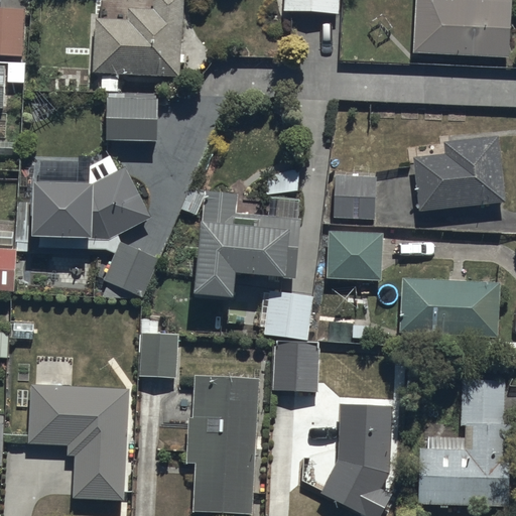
[(184,4),(183,0),(154,0),(154,11),(130,10),(129,20),(96,19),(94,75),(103,75),(103,94),(118,94),(119,77),(181,79),(184,4)]
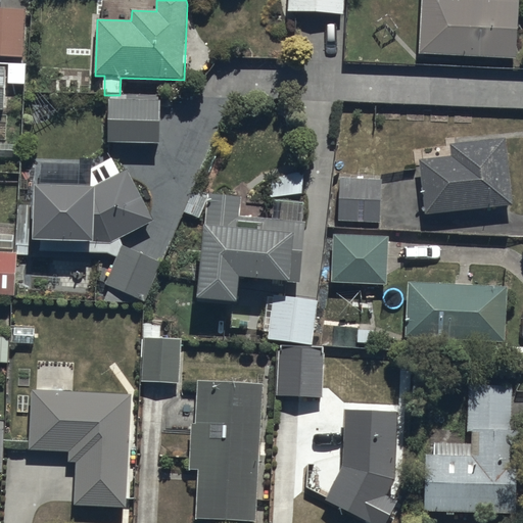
[(345,0),(288,0),(288,17),(344,19),(345,0)]
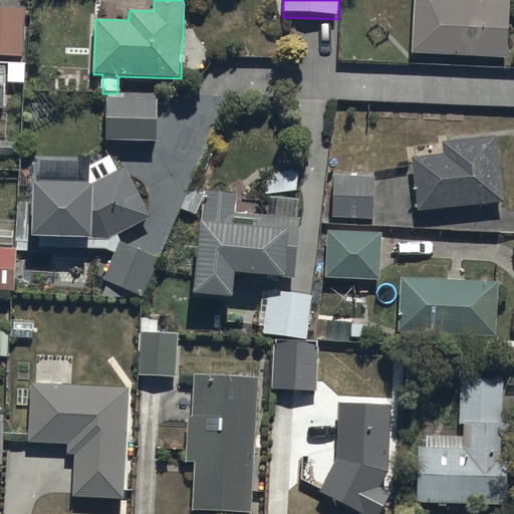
[(506,57),(509,0),(412,0),(409,51),(506,57)]
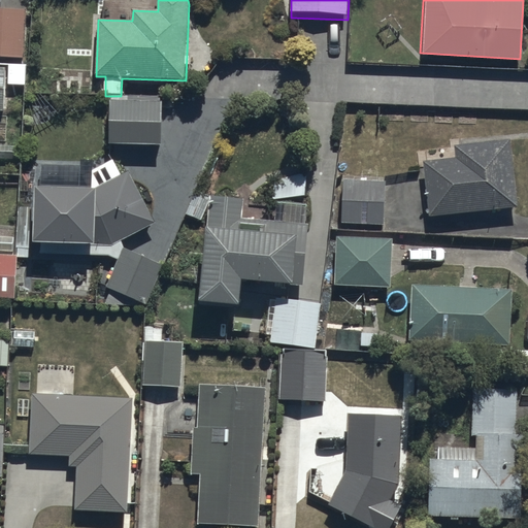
[(26,7),(0,5),(0,55),(24,56),(26,7)]
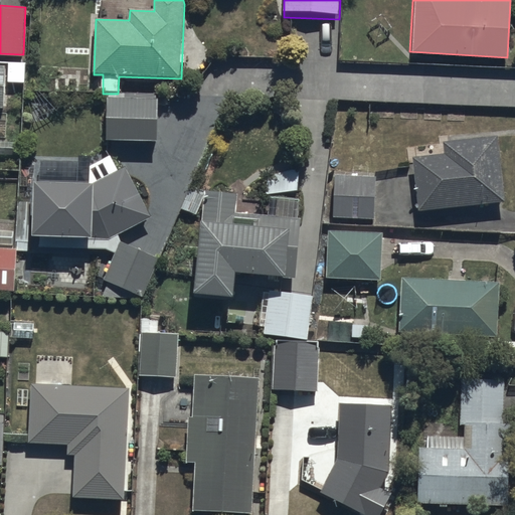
[(24,64),(0,63),(0,107),(3,107),(4,79),(24,80),(24,64)]
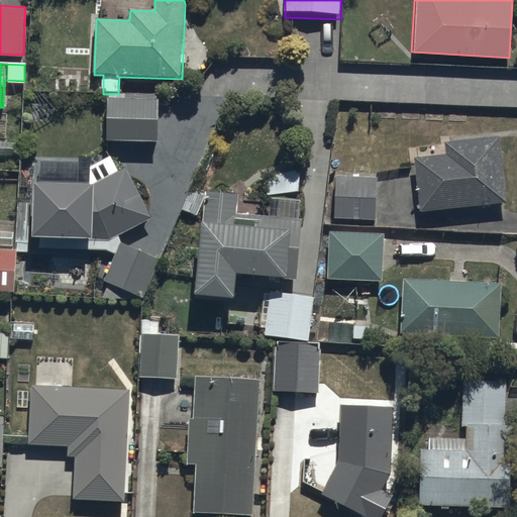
[(158,140),(158,97),(106,96),(106,139),(158,140)]
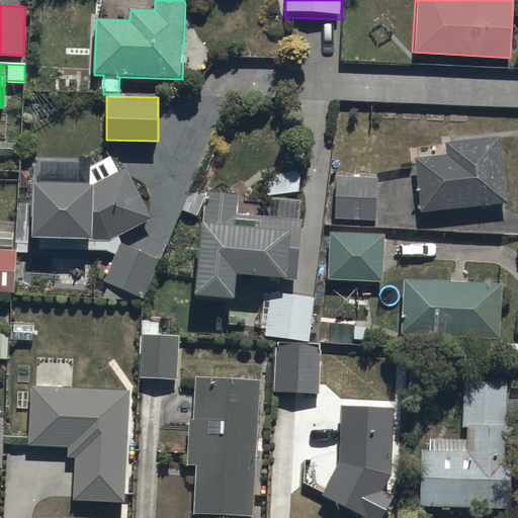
[(507,199),(499,136),(413,147),(421,211),(507,199)]
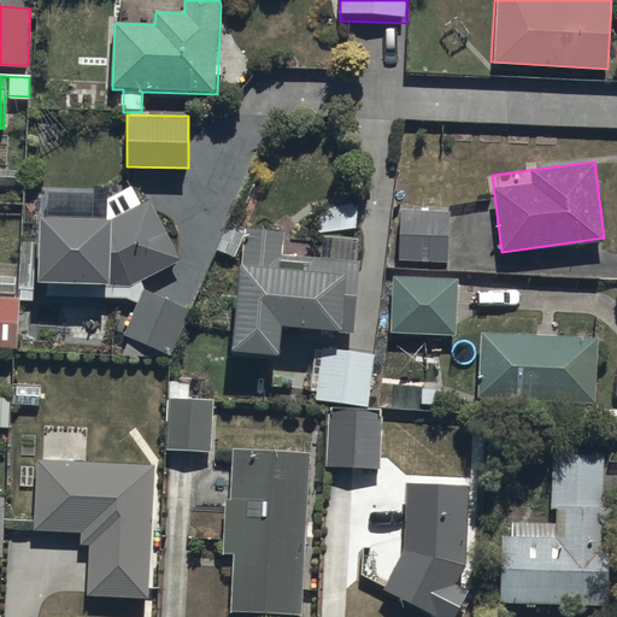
[(169,356),(192,307),(145,288),(141,280),(182,259),(151,198),(144,201),(134,182),(94,204),(100,215),(39,213),(37,241),(21,241),(19,276),(19,299),(31,300),(34,278),(45,278),(45,294),(123,295),(139,303),(124,334),(169,356)]
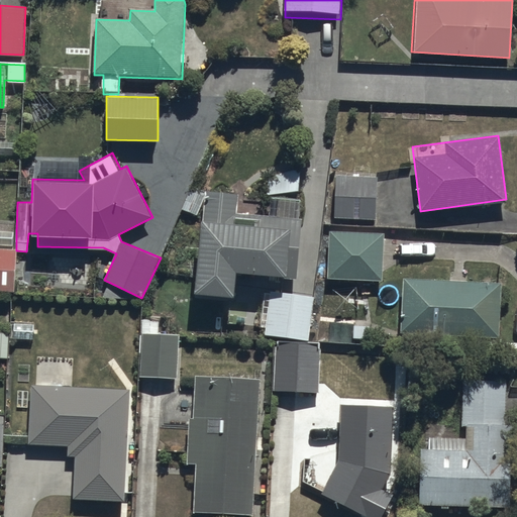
[(299,192),(299,171),(267,171),(267,192),(299,192)]
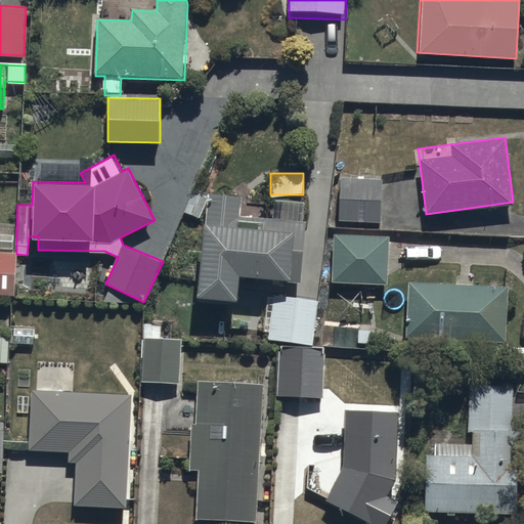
[(380,222),(381,178),(340,176),(339,221),(380,222)]
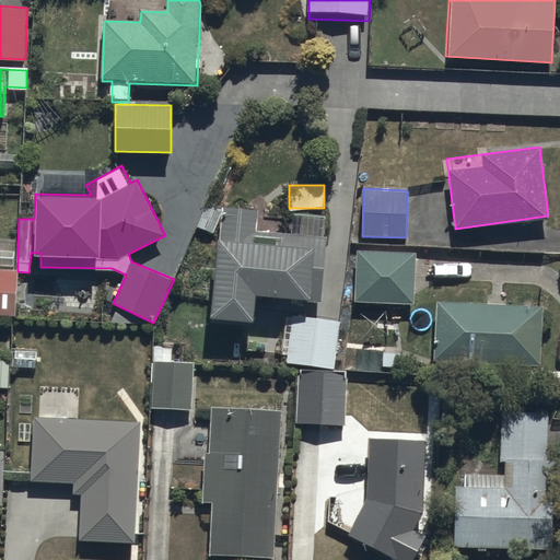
[(321,289),(325,235),(255,228),(256,208),(221,206),(206,200),(197,226),(216,233),(209,316),(253,319),(255,291),(306,295),(307,289),(321,289)]
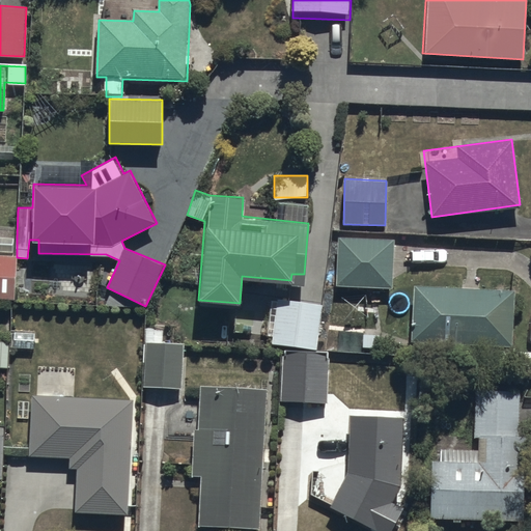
[(17,257),(17,238),(0,235),(0,299),(15,300),(17,257)]
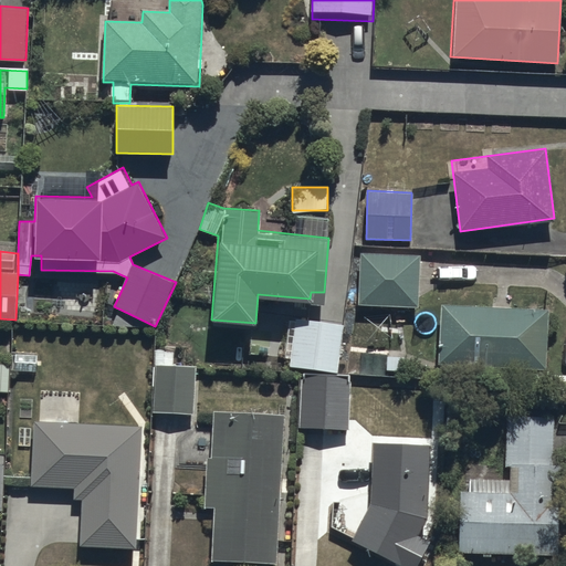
[(418,307),(420,253),(358,251),(356,304),(418,307)]
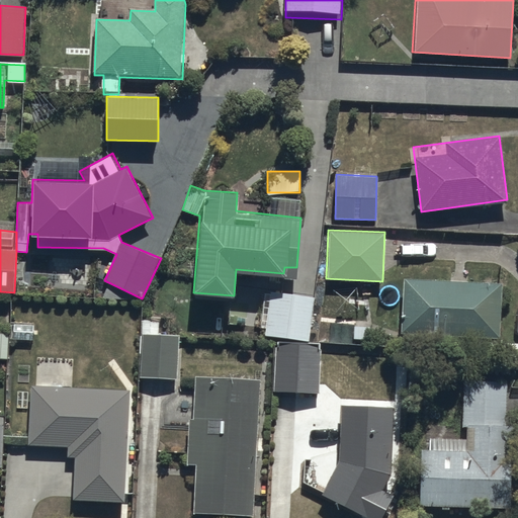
[(403,277),(403,278),(400,333),(501,338),(504,282),(403,277)]
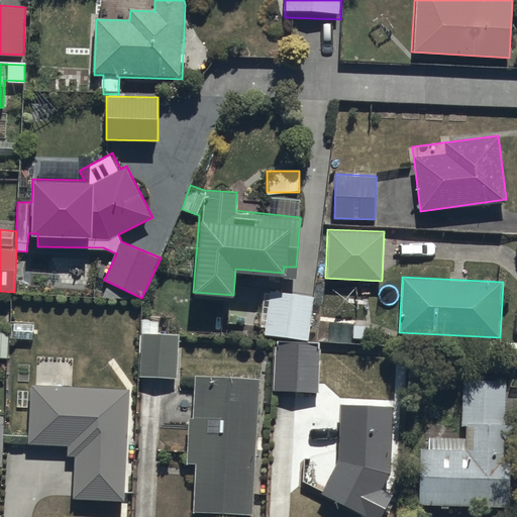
[(307,340),(313,294),(263,287),(257,327),(266,328),(265,334),(307,340)]
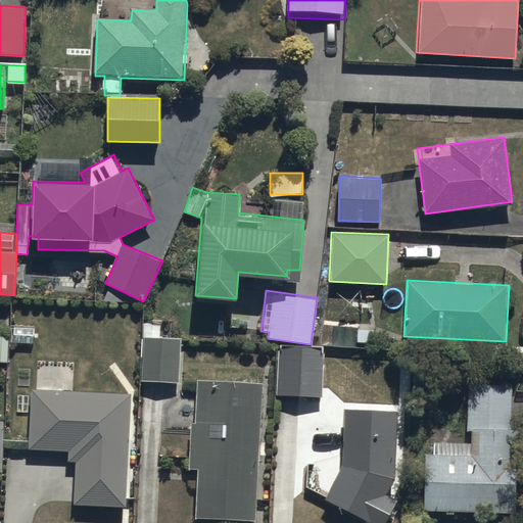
[(179,383),(181,337),(160,336),(161,326),(143,325),(140,381),(179,383)]
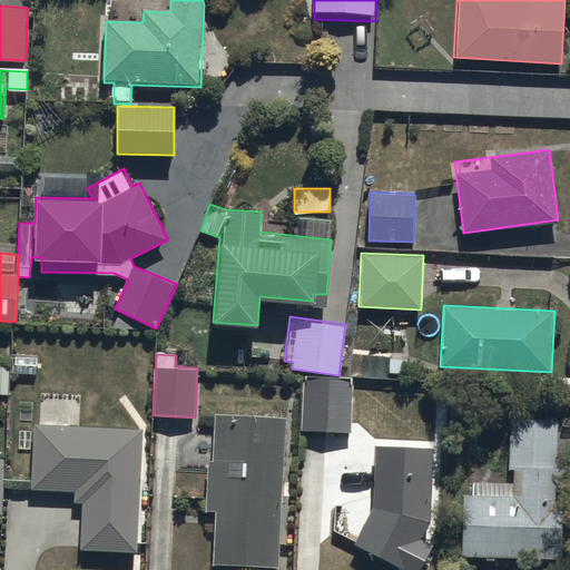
[(350,431),(351,383),(351,375),(338,375),(301,374),(300,430),(350,431)]
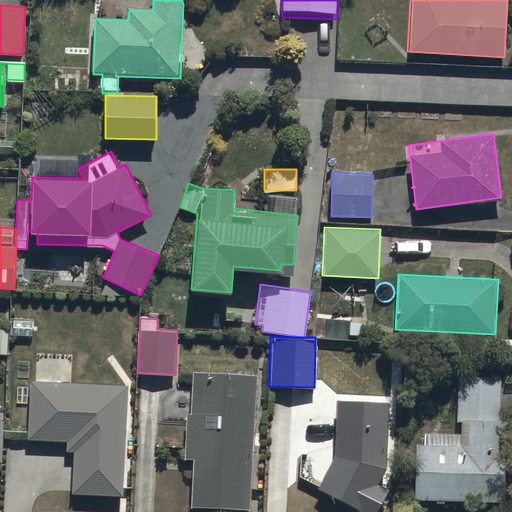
[(251,507),(255,372),(191,370),(189,413),(187,413),(185,457),(192,457),(190,505),(251,507)]
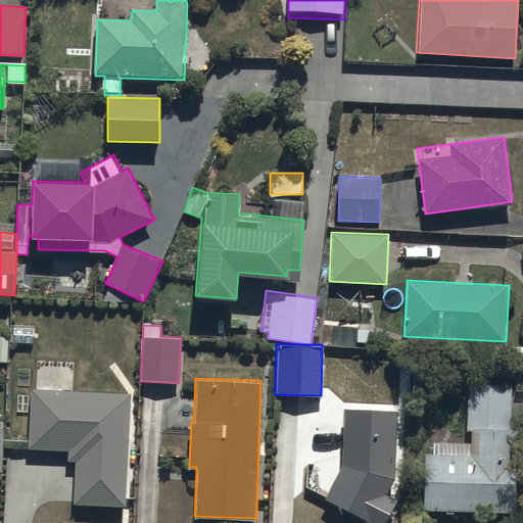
[(510,457),(510,387),(510,383),(466,383),(466,430),(470,430),(470,439),(421,439),(421,511),(514,511),(514,457),(510,457)]
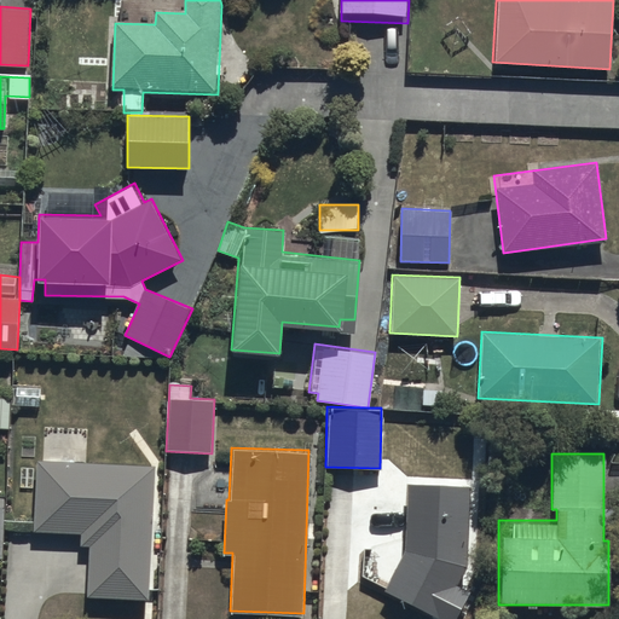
[(155,464),(36,458),(34,530),(81,532),(81,545),(90,545),(88,596),(149,600),(155,464)]
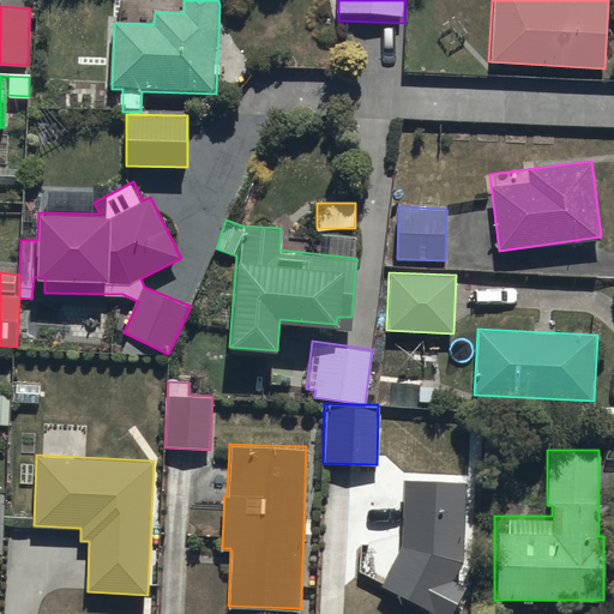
[(462,558),(465,479),(403,479),(402,545),(381,581),(441,613),(450,613),(465,587),(451,578),(462,558)]
